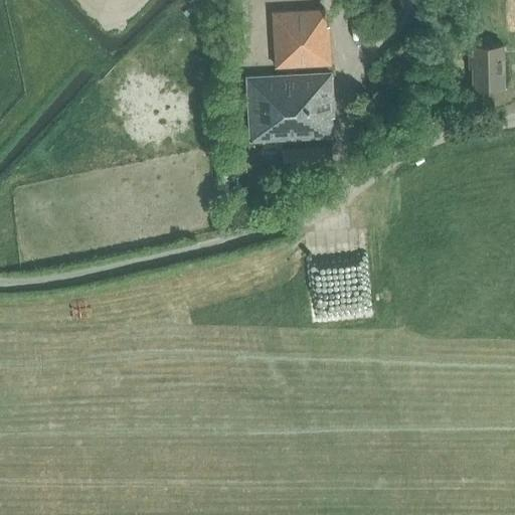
[(360,0),(351,0),(352,20),(361,19),(360,0)]
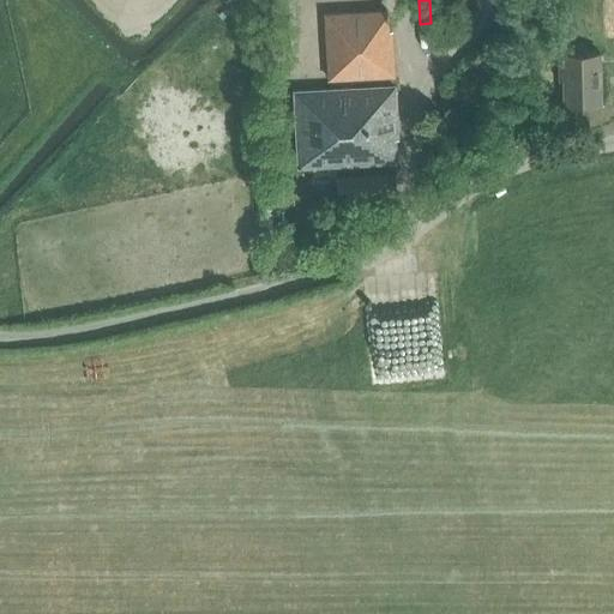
[(327,14),(332,80),(395,78),(392,31),(390,31),(389,12),(327,14)]
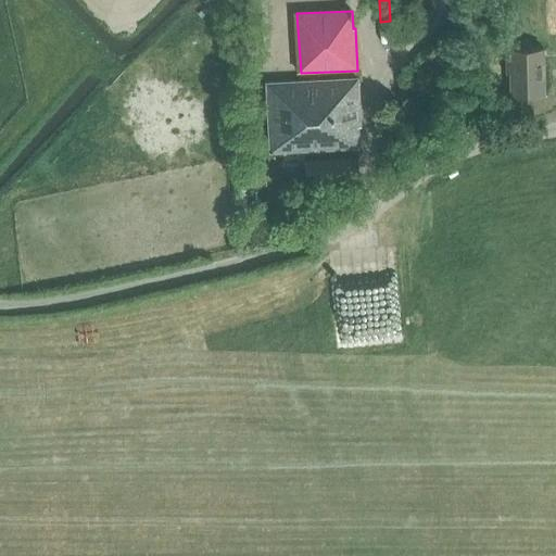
[(507,65),(507,77),(510,77),(513,97),(545,97),(545,48),(506,49),(506,65),(507,65)]
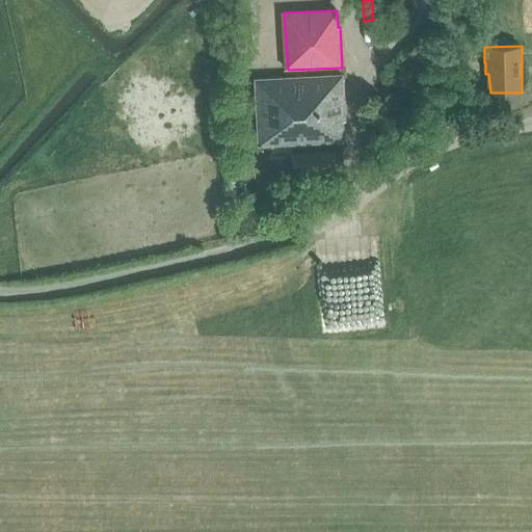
[(343,122),(346,122),(343,76),(257,81),(260,145),(343,141),(343,122)]
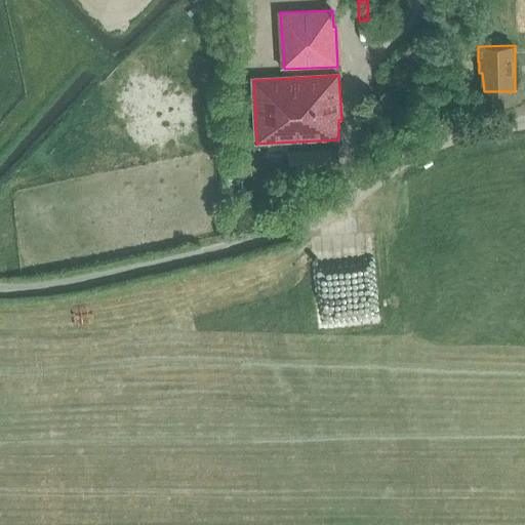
[(288,150),(289,169),(339,167),(338,148),(288,150)]
